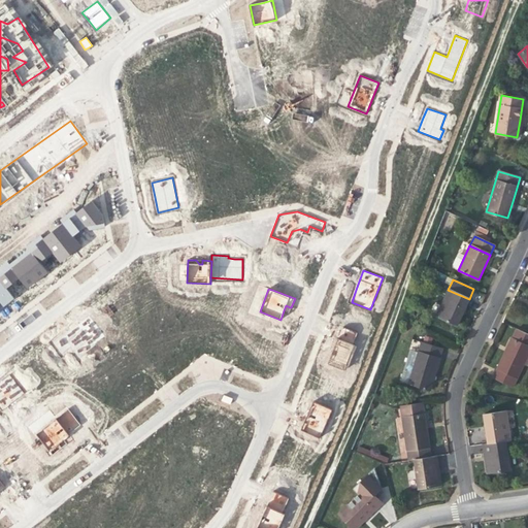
[(469,299),(448,290),(436,315),(457,324),(464,310),(469,299)]
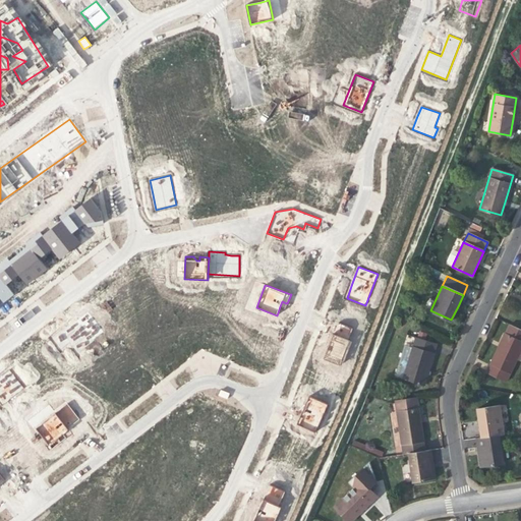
[(72,323),(52,338),(61,349),(69,342),(73,347),(90,335),(94,340),(104,332),(88,311),(78,320),(77,319),(72,323)]
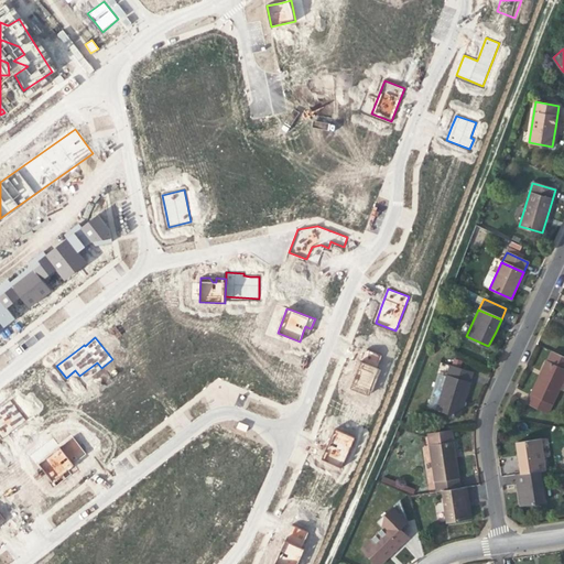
[(382,355),(366,349),(361,361),(377,368),(382,355)]
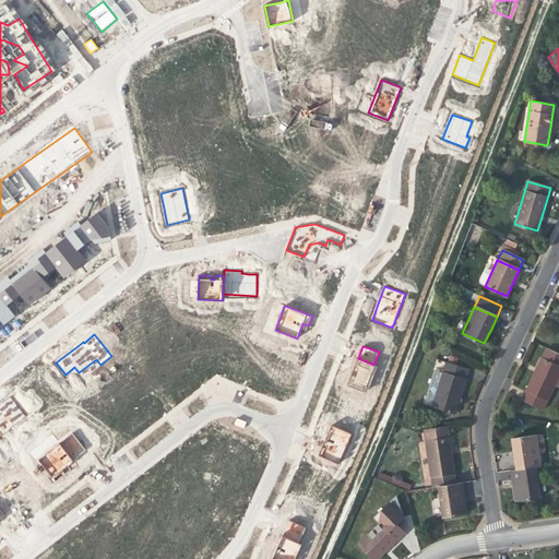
[(558,353),(545,346),(539,359),(558,367),(558,353)]
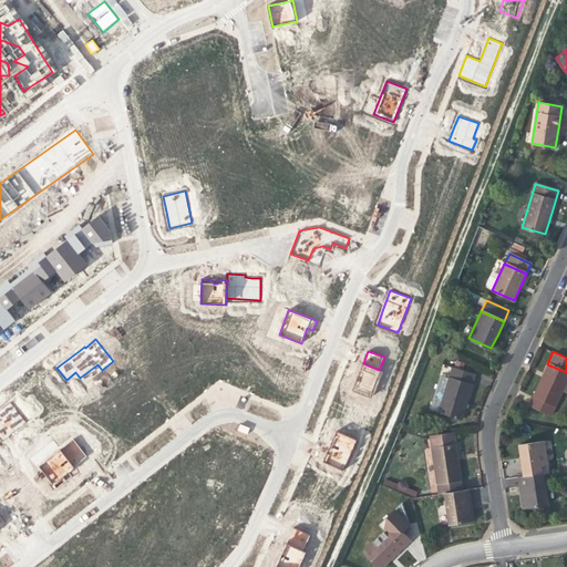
[(457,359),(454,368),(463,371),(465,361),(457,359)]
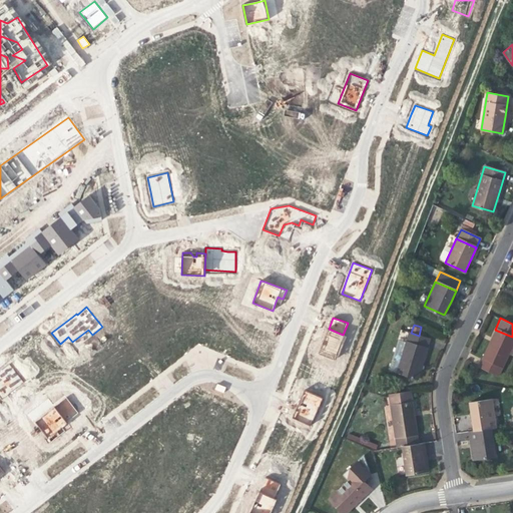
[(344,335),(343,335),(329,329),(328,329),(324,339),(318,354),(335,360),(344,335)]
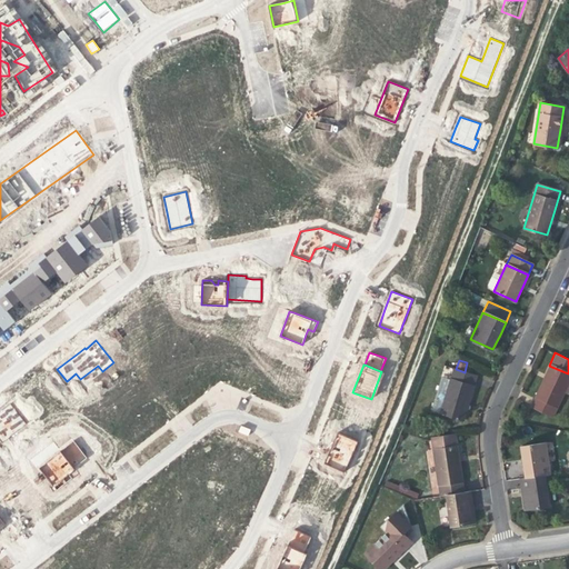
[(568,380),(568,373),(549,366),(541,382),(530,405),(552,416),(568,380)]
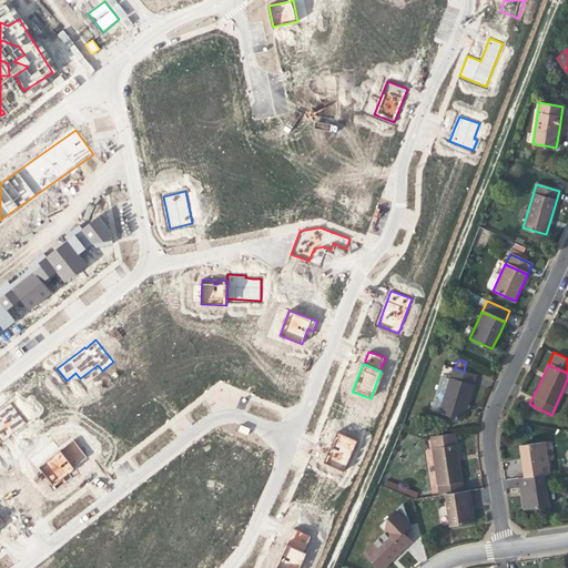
[(453,368),(449,378),(473,385),(476,375),(464,372),(455,368),(453,368)]
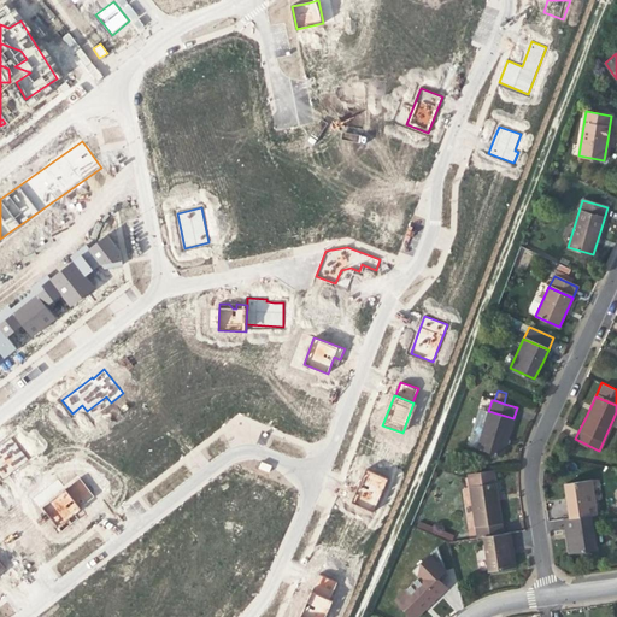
[(513,418),(488,411),(479,409),(468,445),(503,456),(507,438),(513,418)]
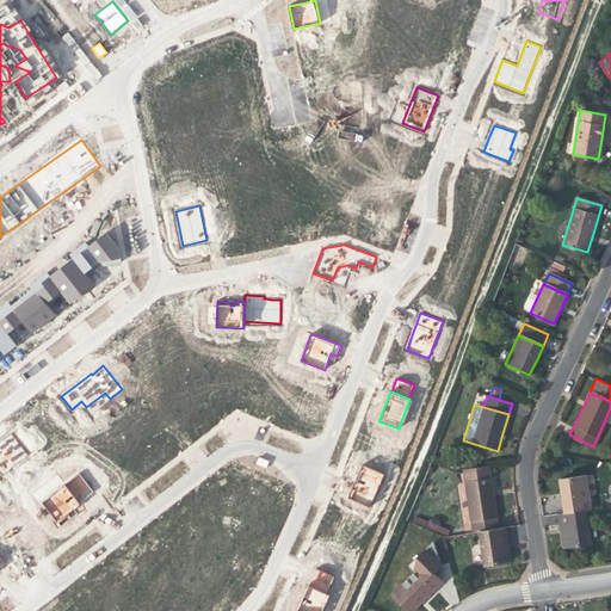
[(0,473),(2,476),(28,455),(11,433),(0,442),(0,473)]
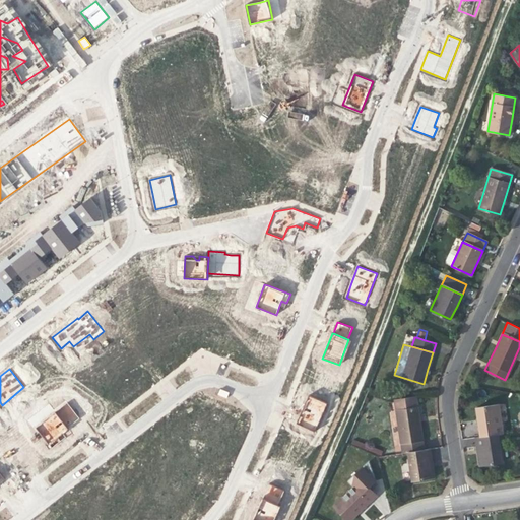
[(327,403),(309,395),(303,409),(297,423),(315,431),(327,403)]
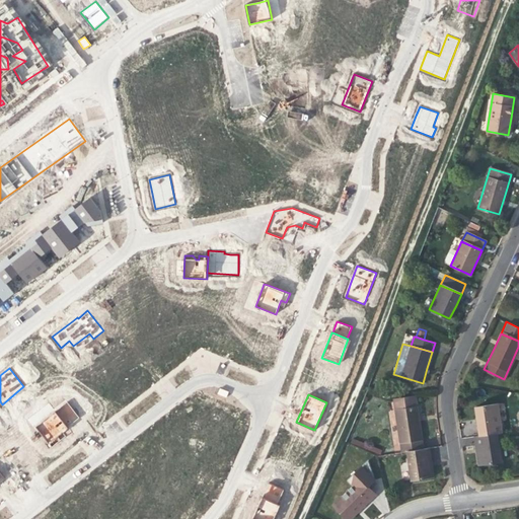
[(401,452),(406,451),(424,449),(420,422),(416,395),(393,398),(401,452)]
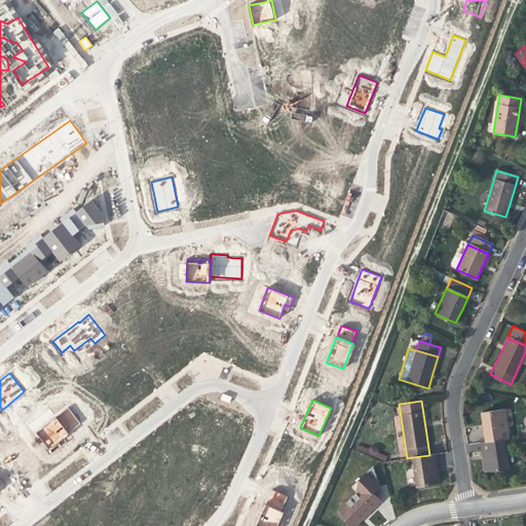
[(68,407),(36,433),(52,453),(62,446),(59,442),(64,438),(69,434),(69,433),(81,423),(68,407)]
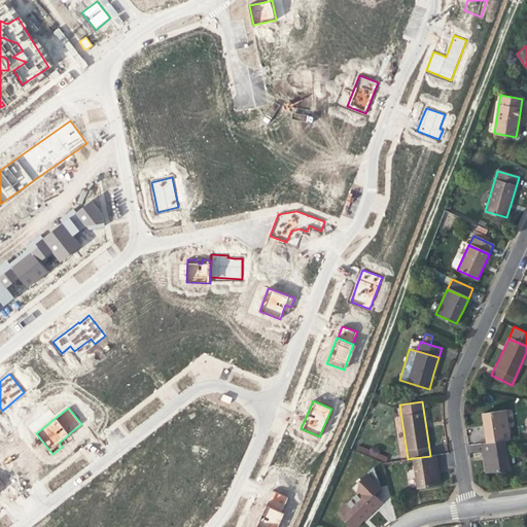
[(485,427),(487,442),(504,438),(510,438),(505,411),(483,414),(485,427)]
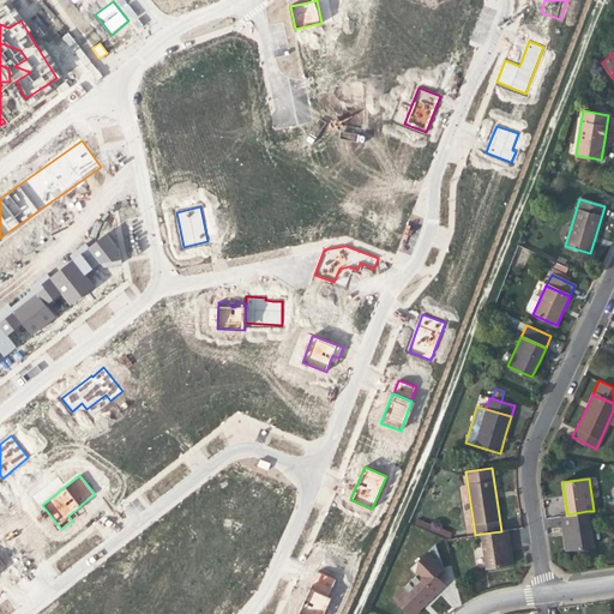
[(593,546),(588,511),(567,515),(561,516),(564,534),(566,549),(593,546)]
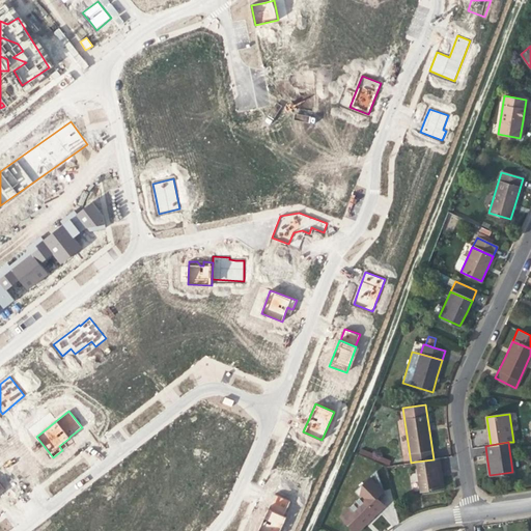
[(440,458),(434,459),(416,462),(420,491),(444,486),(442,473),(440,458)]
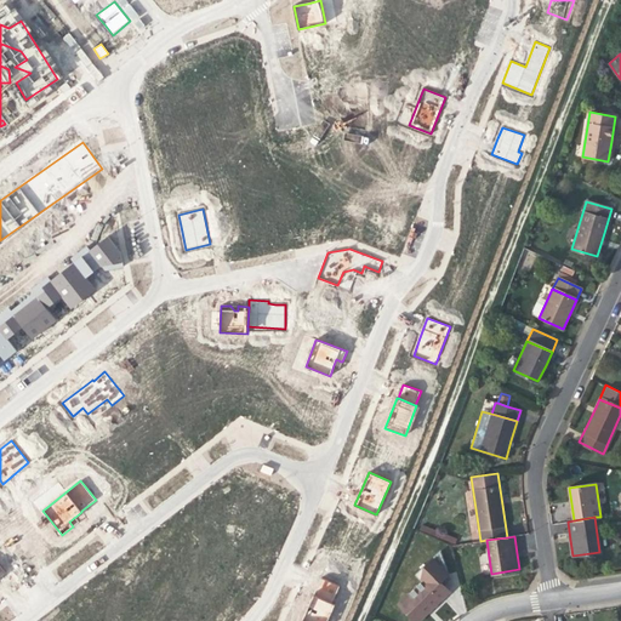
[(0,564),(5,571),(11,567),(0,551),(0,564)]
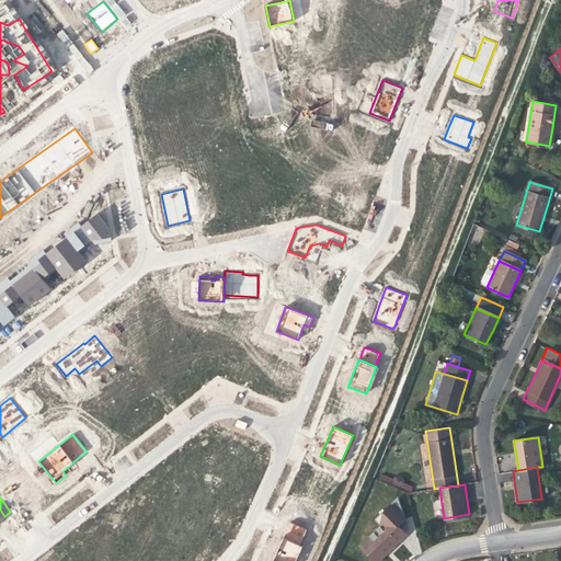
[(389,517),(398,525),(404,518),(397,497),(384,511),(389,517)]
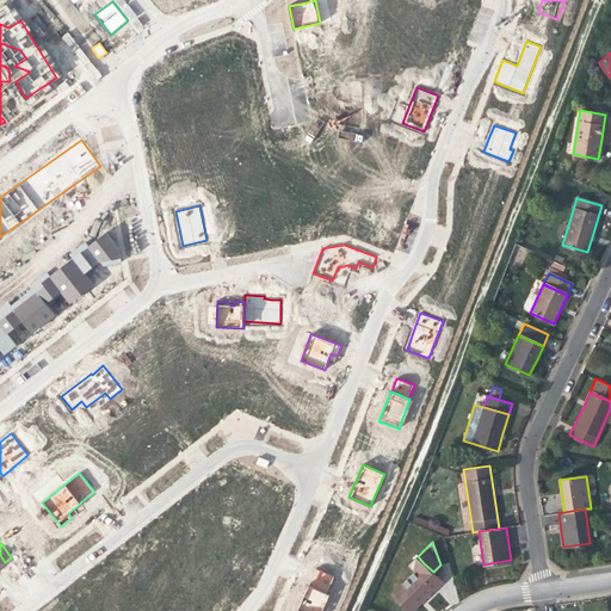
[(443,581),(433,572),(424,563),(393,593),(409,610),(412,610),(426,597),(443,581)]
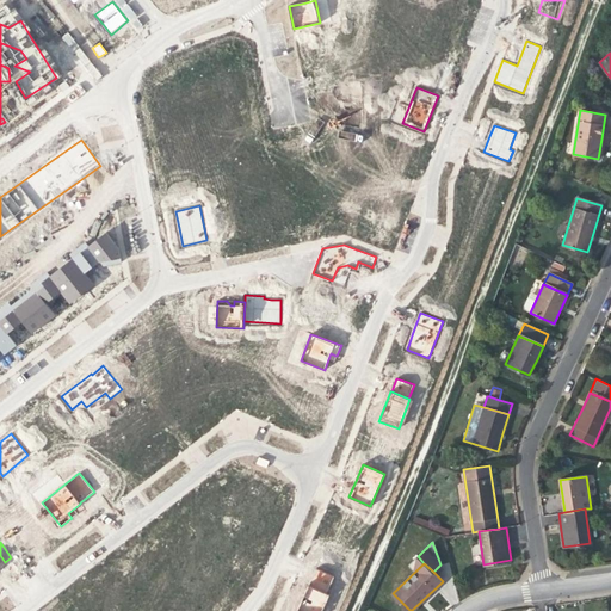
[(454,574),(444,565),(434,573),(444,584),(454,574)]
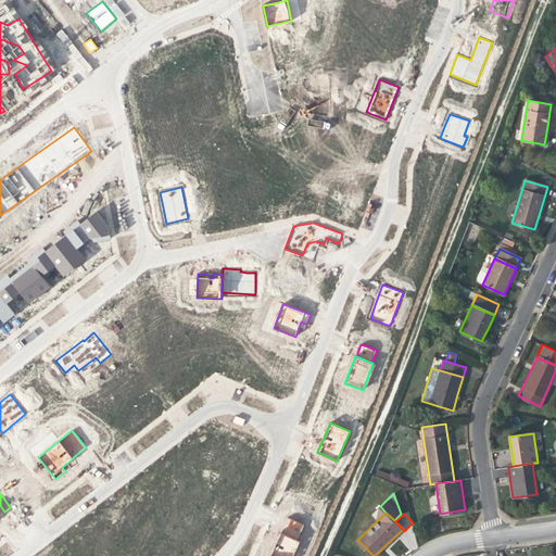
[(304,525),(288,517),(278,540),(270,555),(272,555),(293,555),(300,541),(298,540),(304,525)]
